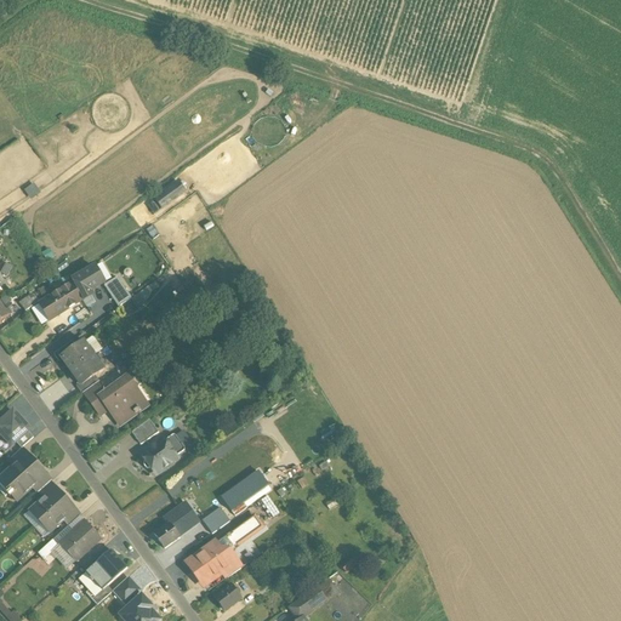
[(30,199),(40,193),(34,184),(24,189),(30,199)]
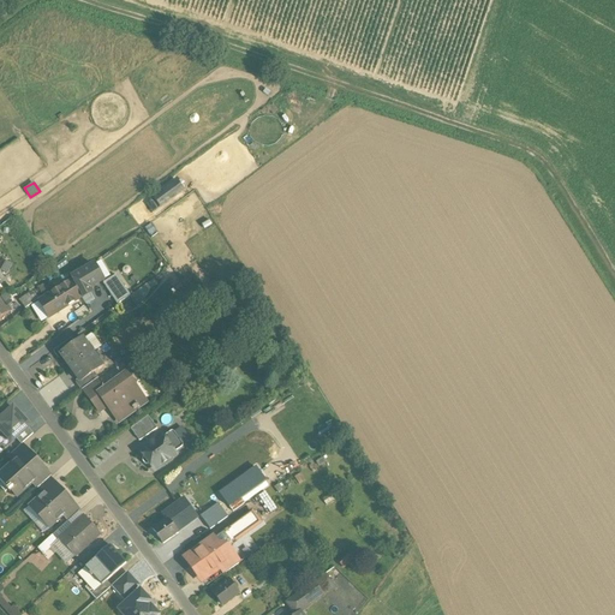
[(153,198),(159,207),(181,191),(175,183),(153,198)]
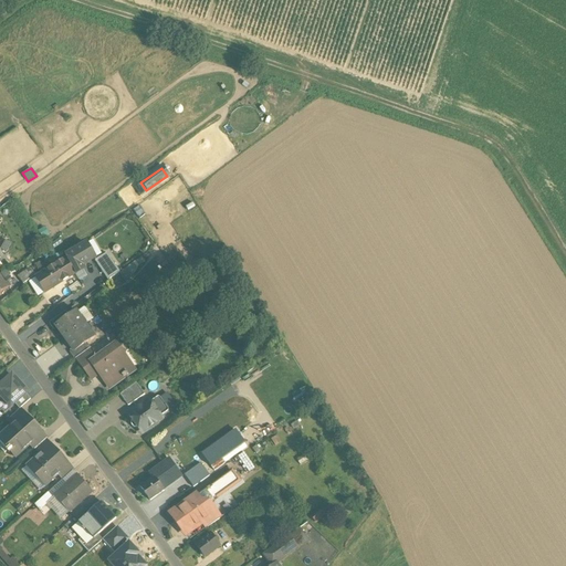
[(94,259),(86,244),(72,253),(81,266),(94,259)]
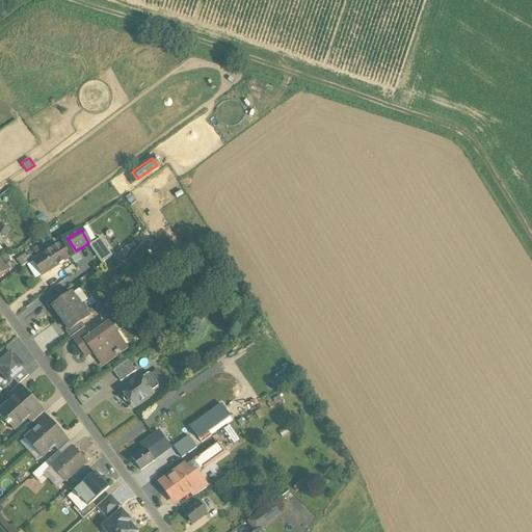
[(76,250),(68,238),(61,242),(62,243),(71,258),(74,263),(81,260),(76,250)]
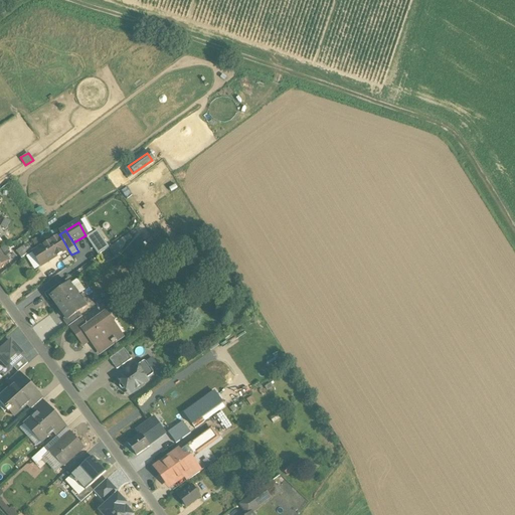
[(109,249),(98,231),(88,238),(99,256),(109,249)]
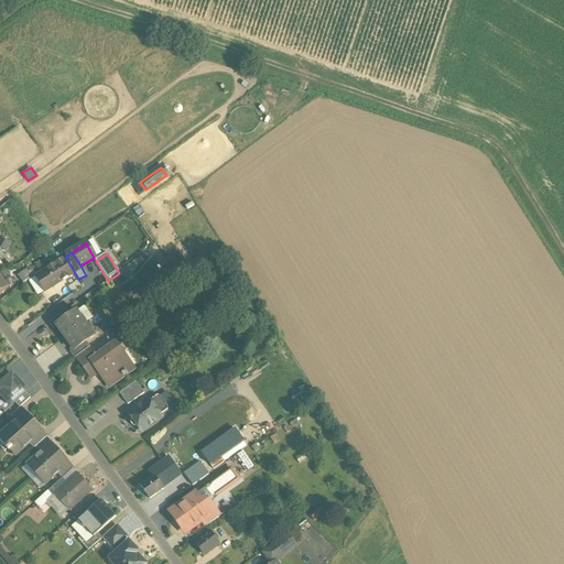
[(75,273),(66,258),(60,262),(64,268),(69,277),(75,273)]
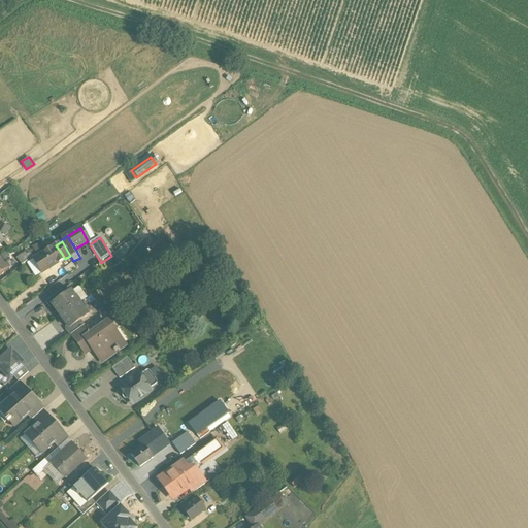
[(56,245),(34,259),(42,272),(59,262),(54,255),(60,251),(56,245)]
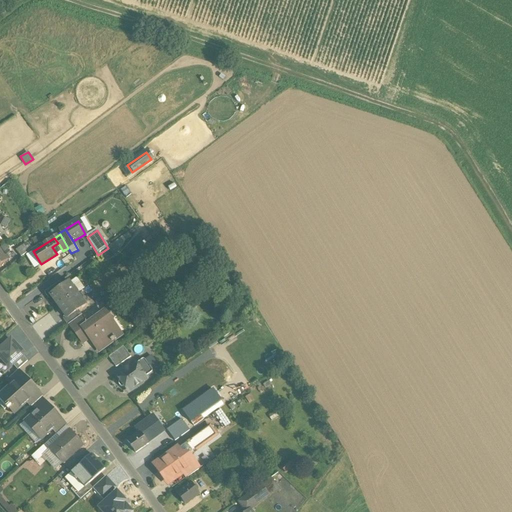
[(112,253),(126,246),(121,238),(108,246),(112,253)]
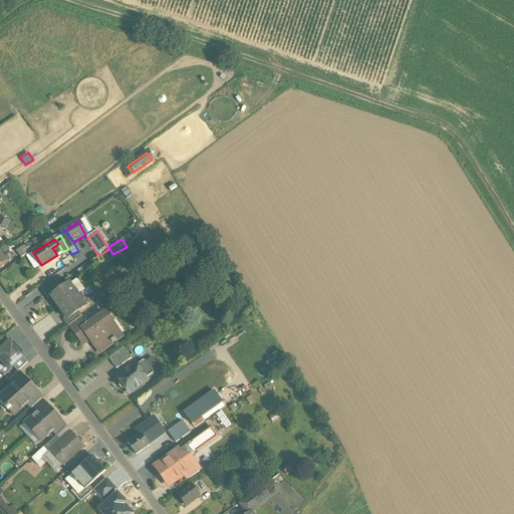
[(58,244),(52,248),(57,255),(63,252),(58,244)]
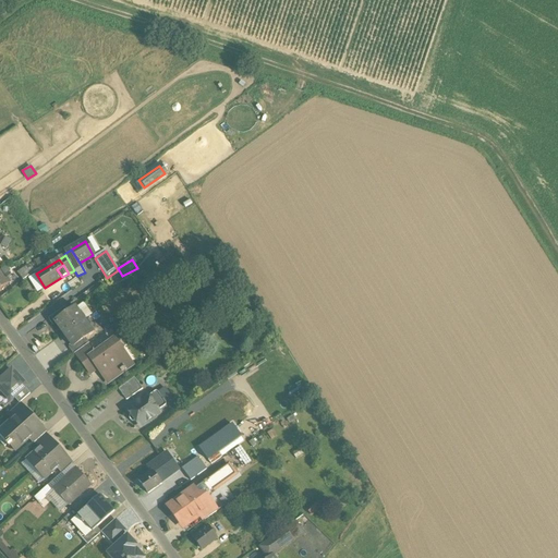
[(0,273),(0,290),(8,284),(11,282),(8,278),(4,280),(0,273)]
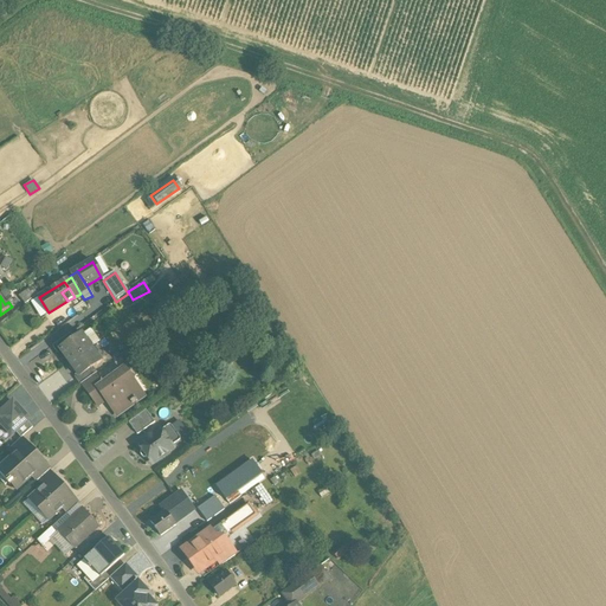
[(92,328),(83,333),(90,346),(100,341),(92,328)]
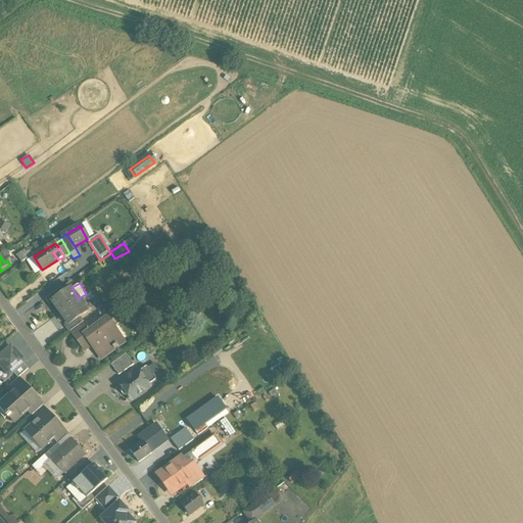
[(60,288),(45,299),(49,305),(52,303),(51,302),(64,293),(60,288)]
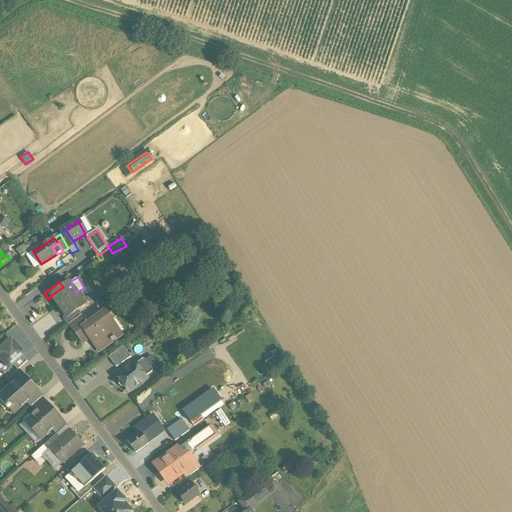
[(63,287),(50,296),(51,297),(59,307),(77,294),(72,288),(73,286),(72,286),(70,283),(70,282),(68,282),(64,285),(64,286),(63,287)]
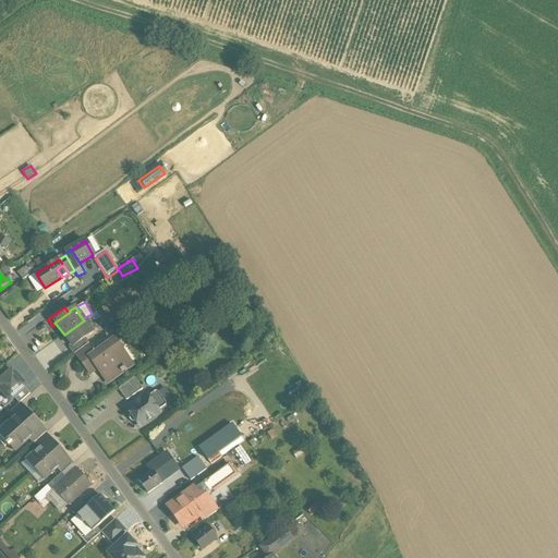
[(84,320),(64,335),(72,346),(73,348),(85,338),(87,337),(88,337),(94,334),(94,332),(91,327),(89,327),(84,320)]
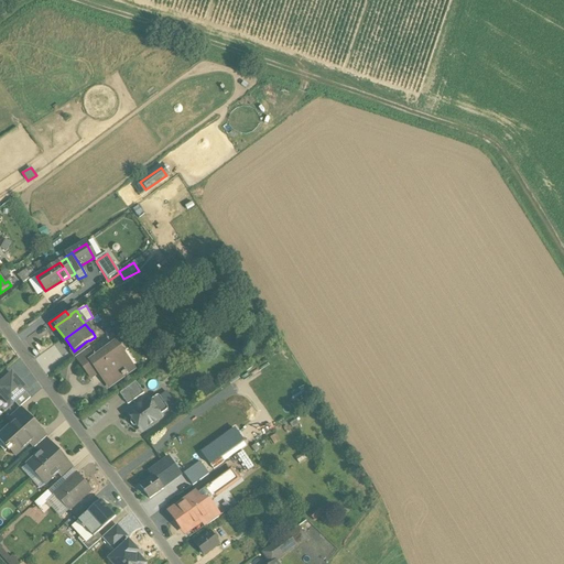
[(86,342),(74,351),(73,349),(69,351),(74,359),(76,357),(88,348),(90,347),(86,342)]
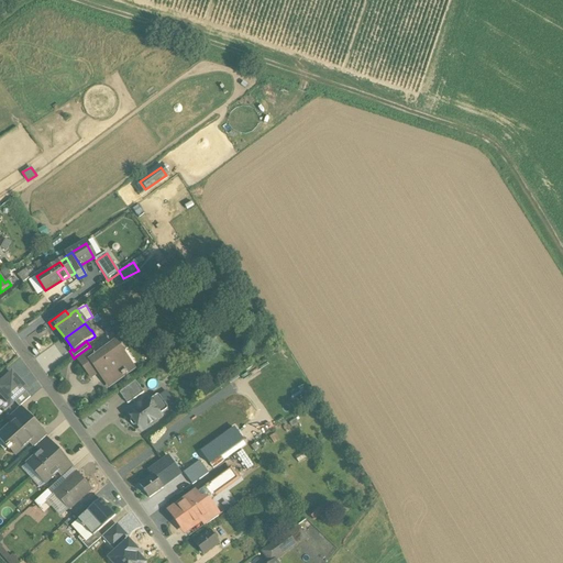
[(95,359),(91,361),(91,362),(100,374),(109,386),(133,368),(116,344),(95,359)]
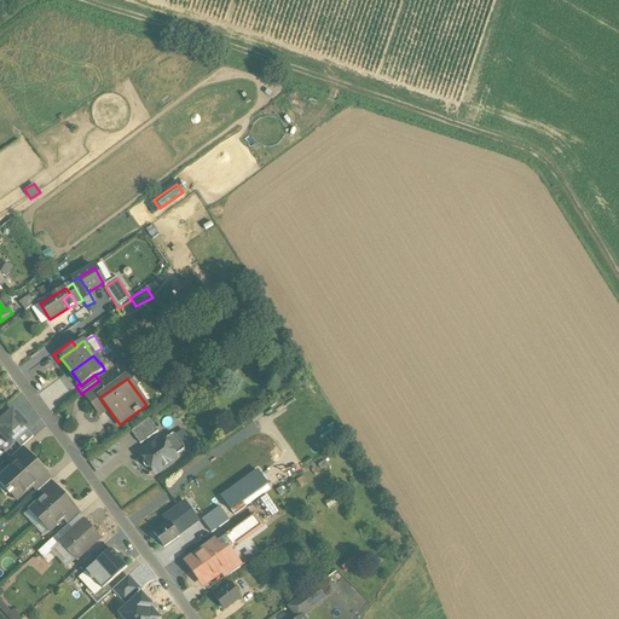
[(97,382),(84,392),(92,404),(100,398),(100,397),(104,394),(97,382)]
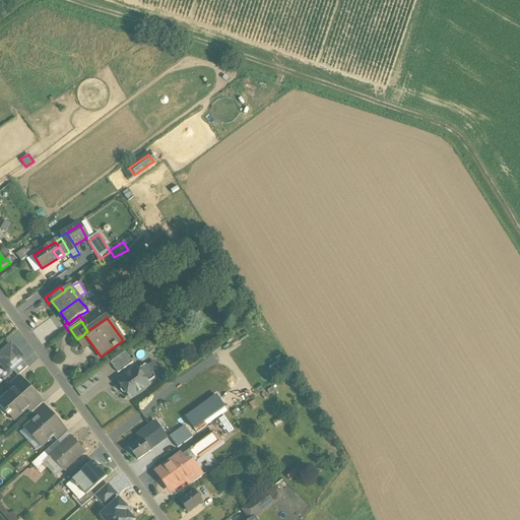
[(92,345),(84,334),(77,339),(84,350),(92,345)]
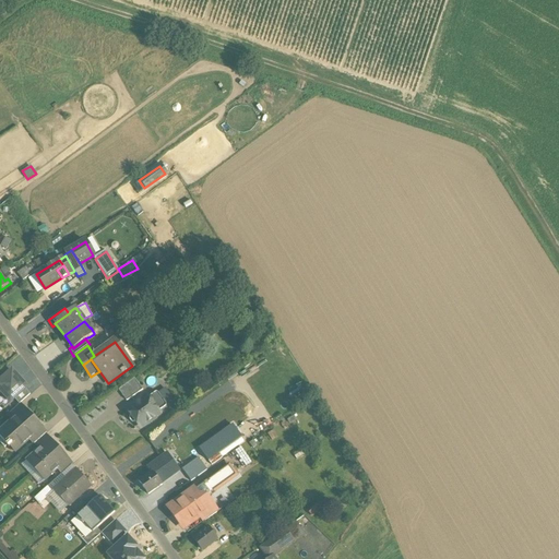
[(6,368),(0,371),(0,382),(10,373),(6,368)]
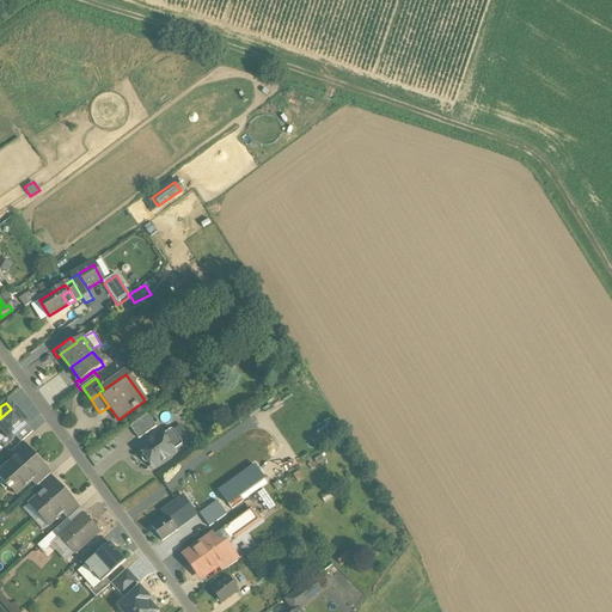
[(30,424),(13,407),(11,409),(0,418),(0,428),(11,441),(16,436),(28,426),(30,424)]
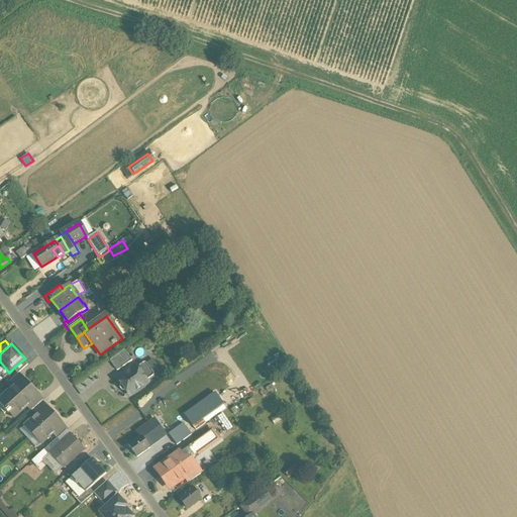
[(124,350),(110,360),(110,362),(116,371),(117,371),(117,372),(132,362),(124,350)]
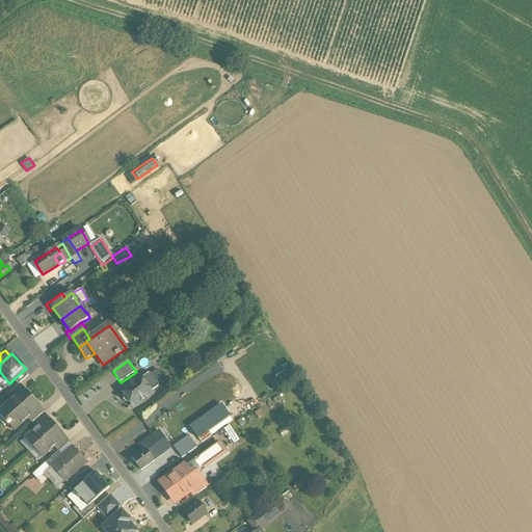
[(151,373),(157,383),(164,379),(158,369),(151,373)]
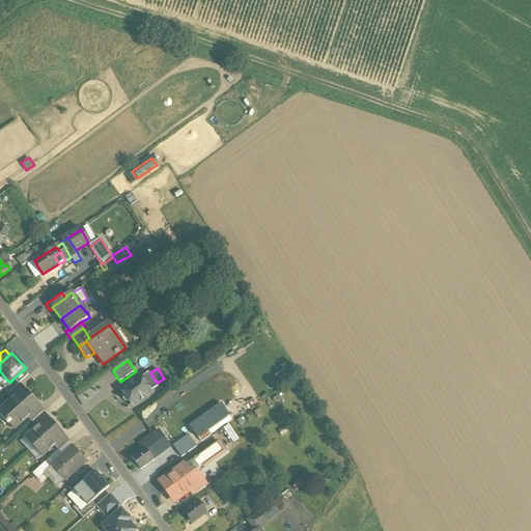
[(19,385),(29,375),(24,369),(14,379),(19,385)]
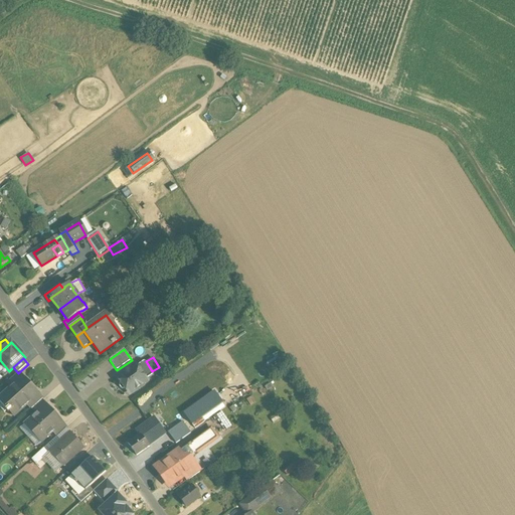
[(145,363),(143,363),(137,367),(139,370),(140,369),(142,369),(143,370),(144,370),(144,371),(145,371),(145,372),(145,373),(144,375),(143,376),(146,379),(152,375),(152,372),(145,363)]
